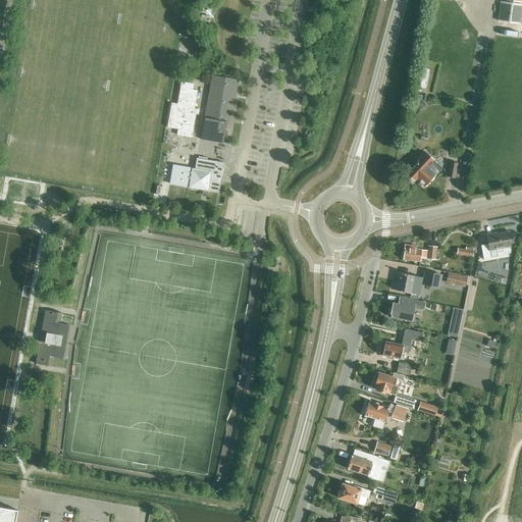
[(521,0),(509,0),(509,4),(502,3),(500,21),(519,24),(521,5),(514,4),(515,1),(521,1),(521,0)]
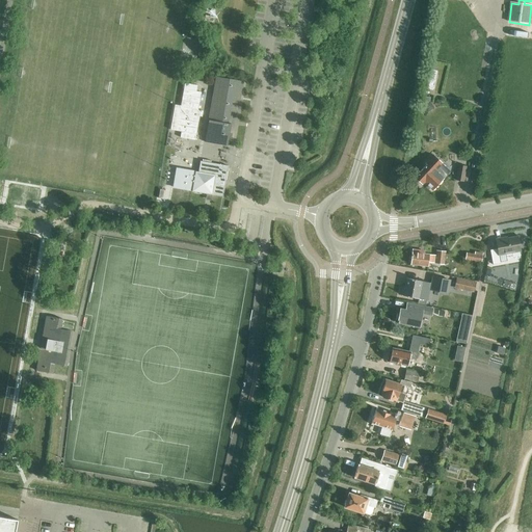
[(232,101),(239,102),(243,80),(231,78),(216,75),(204,140),(227,144),(231,123),(228,122),(232,101)]
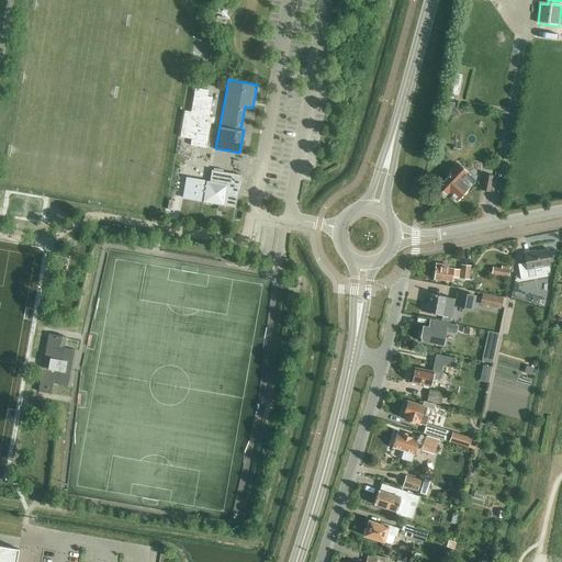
[(211,123),(213,123),(214,117),(210,116),(213,98),(208,97),(209,90),(194,88),(190,111),(184,110),(179,136),(191,138),(190,145),(205,148),(211,123)]
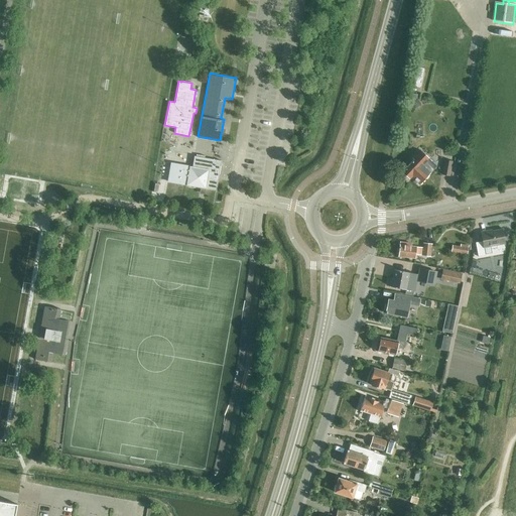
[(410,177),(418,185),(432,169),(416,154),(400,172),(408,179),(410,177)]
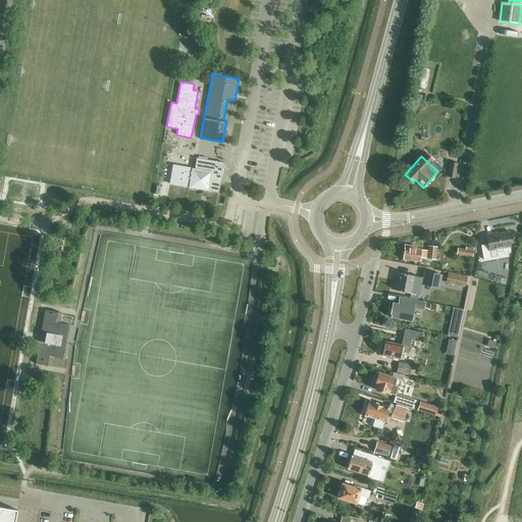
[(207,190),(216,192),(221,161),(195,157),(193,167),(190,167),(187,186),(201,189),(201,191),(207,192),(207,190)]
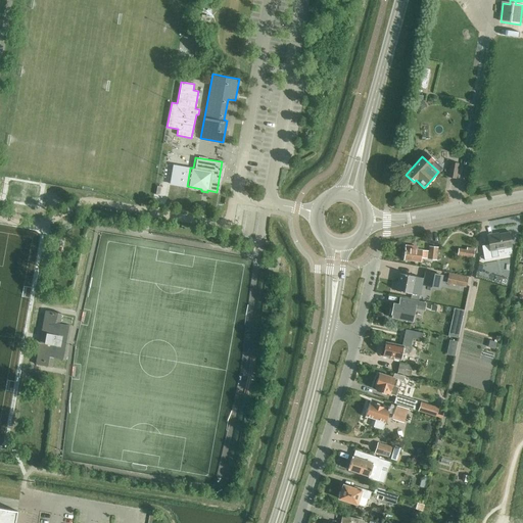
[(448,177),(455,178),(458,163),(450,162),(448,177)]
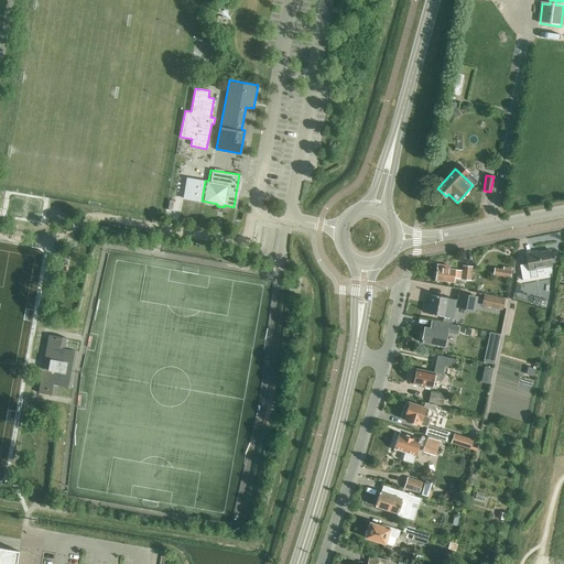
[(535,271),(543,270),(542,268),(550,266),(546,251),(524,255),(525,263),(518,264),(521,280),(529,279),(528,270),(535,269),(535,271)]
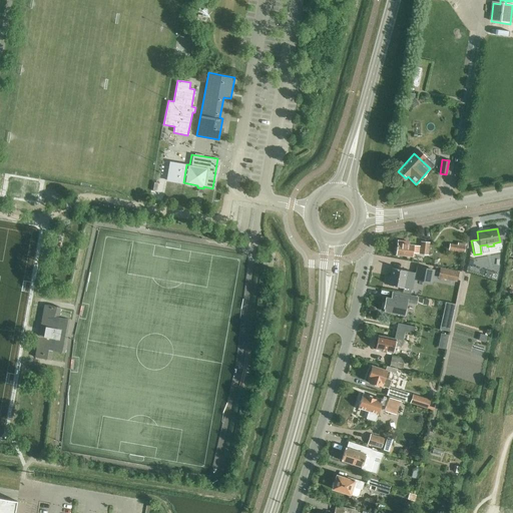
[(420,245),(408,245),(409,241),(402,241),(402,243),(397,243),(396,257),(412,258),(412,253),(427,254),(428,242),(420,241),(420,245)]
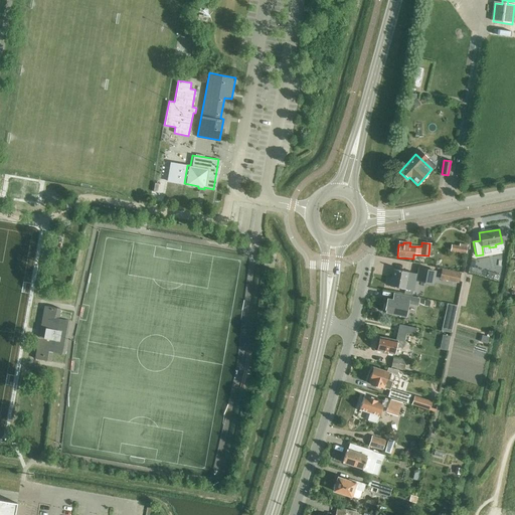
[(450,249),(466,252),(468,244),(460,243),(459,245),(452,243),(450,249)]
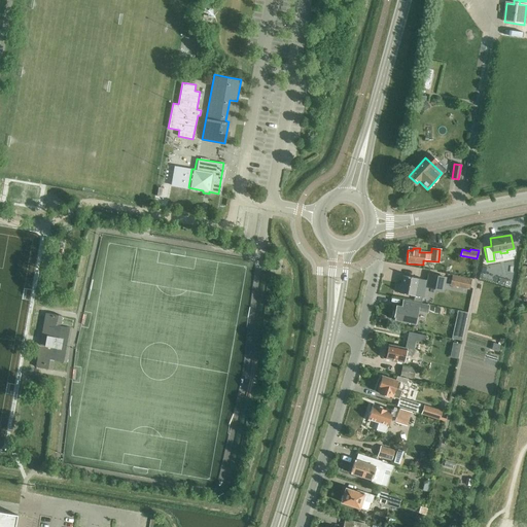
[(399,290),(398,292),(414,295),(414,300),(421,302),(424,286),(443,289),(445,277),(428,274),(427,280),(401,275),(400,283),(398,283),(396,290),(399,290)]
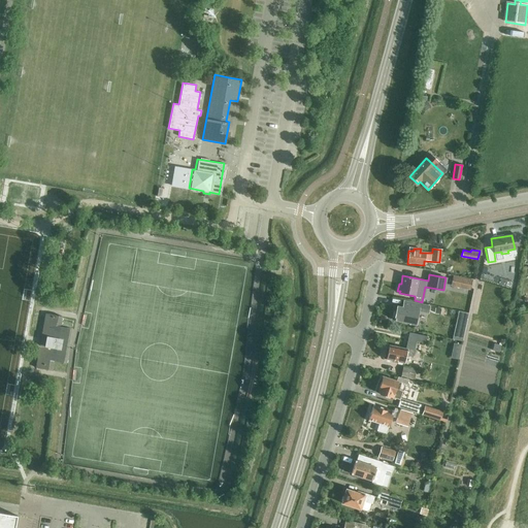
[(451,286),(469,290),(472,278),(453,274),(451,286)]
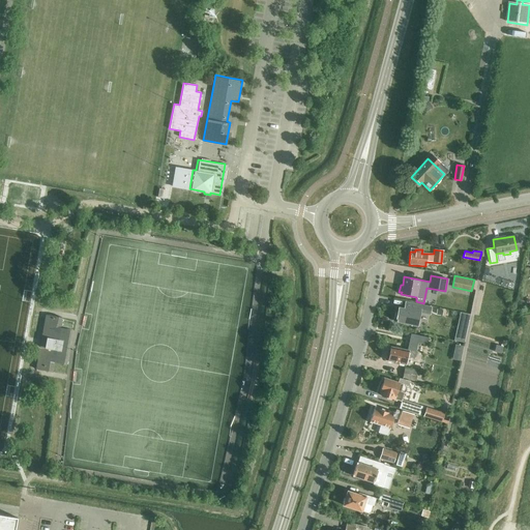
[(420,313),(430,315),(432,307),(416,304),(414,312),(399,307),(398,313),(395,312),(394,318),(398,319),(396,322),(417,327),(420,313)]
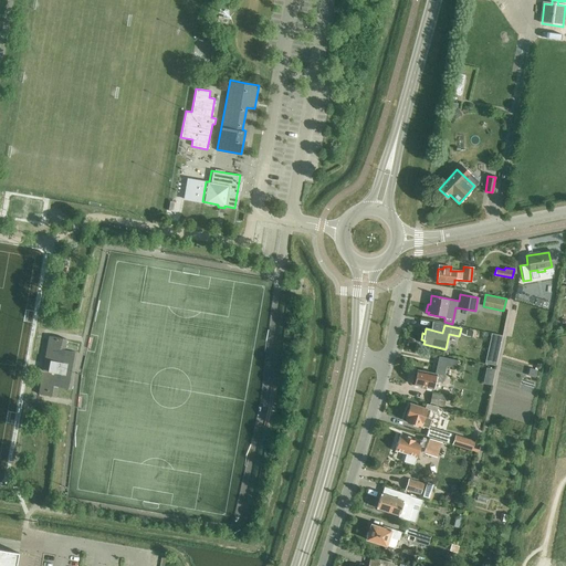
[(493,329),(492,342),(502,343),(503,329),(493,329)]
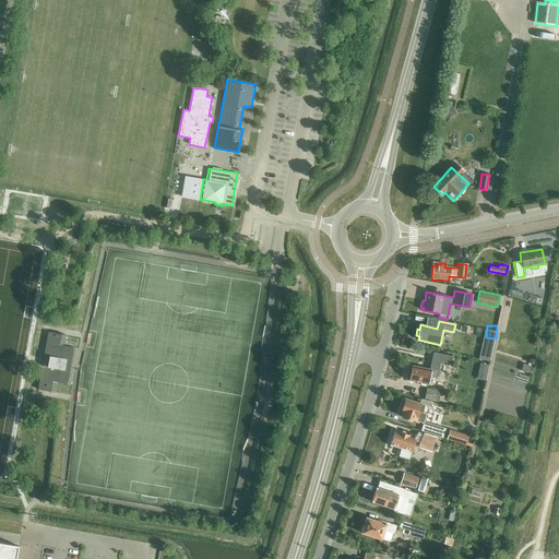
[(66,334),(48,331),(38,389),(56,392),(57,381),(68,383),(74,346),(63,344),(66,334)]
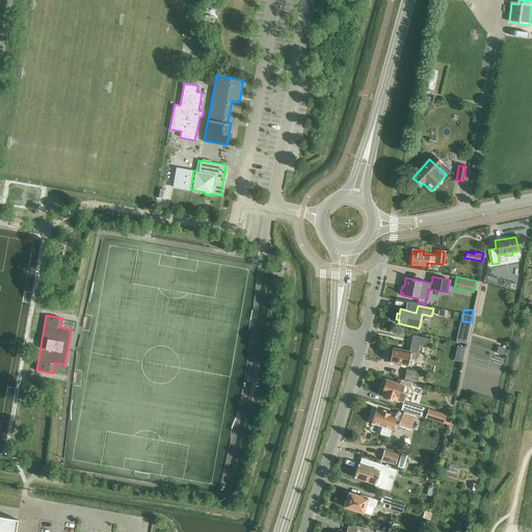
[(408,357),(416,360),(420,344),(428,346),(430,339),(413,335),(408,351),(392,347),(389,362),(406,366),(408,357)]
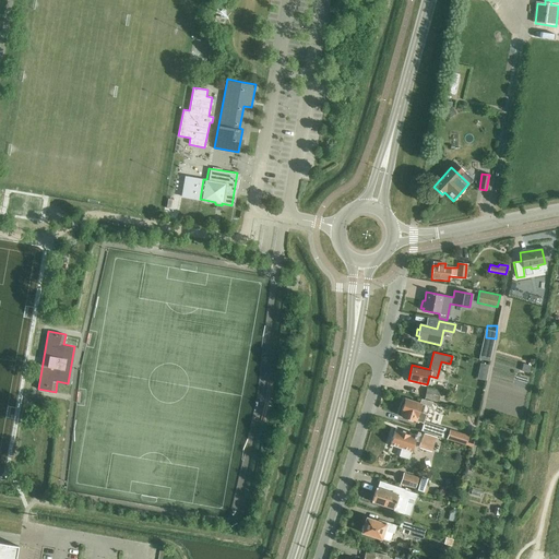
[(440,391),(426,388),(424,397),(438,401),(440,391)]
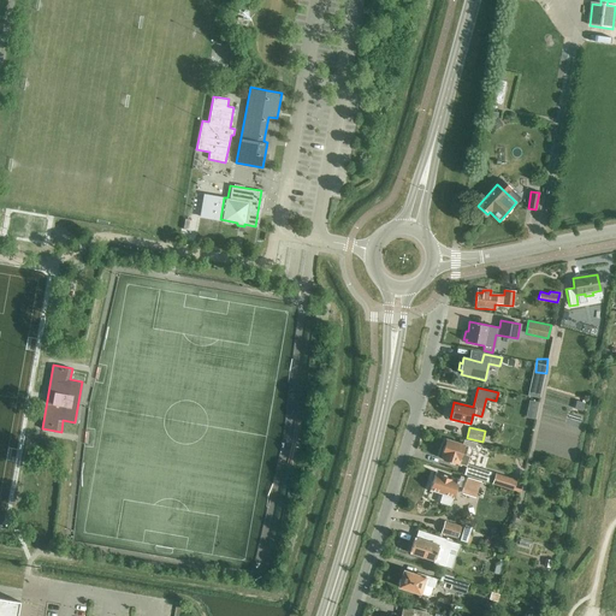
[(467,445),(474,448),(477,442),(463,439),(462,445),(446,440),(439,458),(458,466),(460,463),(466,466),(463,474),(487,481),(491,472),(467,463),(469,458),(471,456),(465,454),(467,445)]
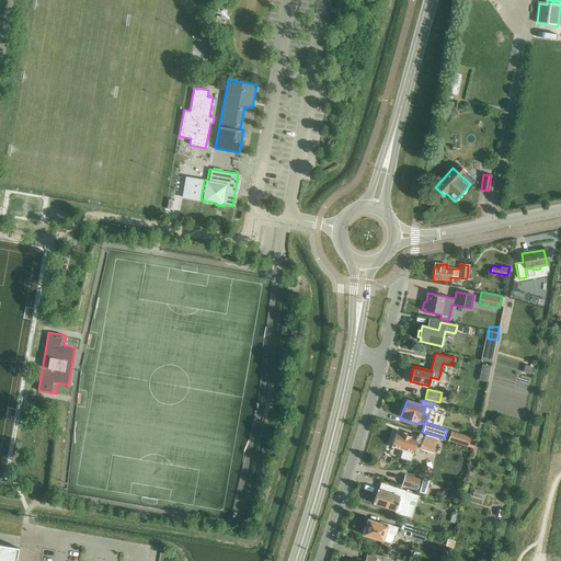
[(448,439),(467,446),(470,436),(450,431),(448,439)]
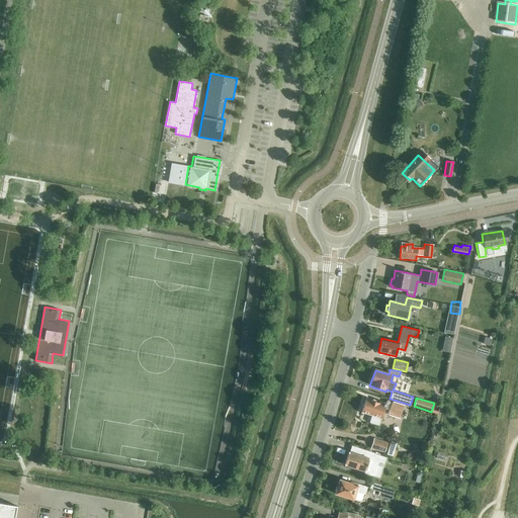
[(385,401),(384,405),(365,399),(361,411),(372,415),(369,422),(379,425),(385,409),(389,410),(387,414),(395,417),(399,405),(385,401)]
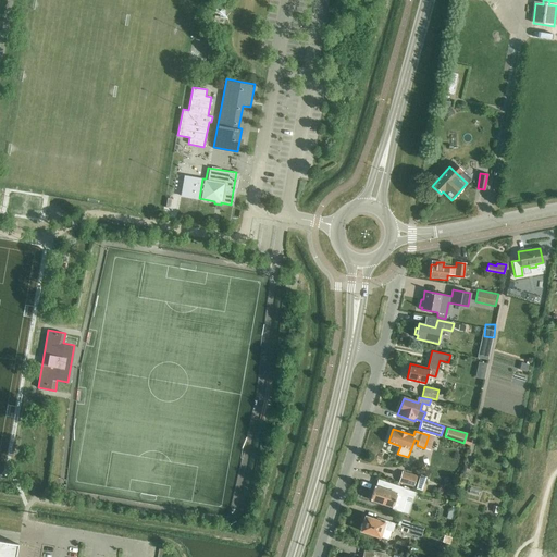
[(420,474),(419,478),(416,477),(416,475),(401,472),(399,482),(412,485),(416,486),(416,487),(422,490),(426,477),(420,474)]
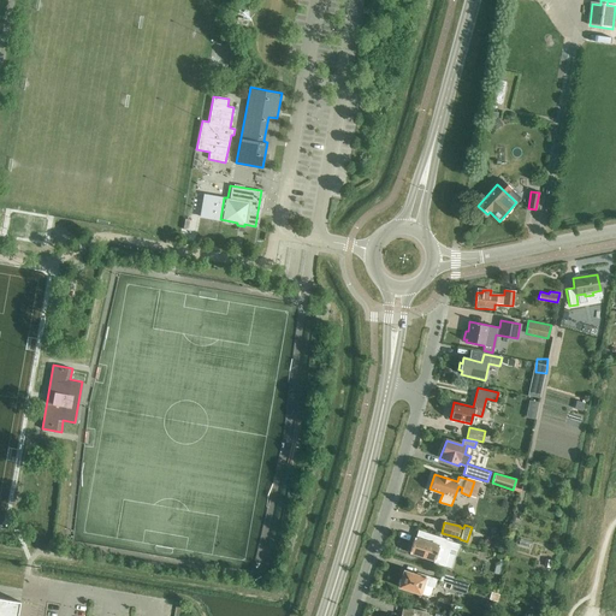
[(428,542),(414,537),(409,552),(434,561),(433,563),(444,566),(450,548),(456,550),(458,544),(446,540),(446,539),(431,534),(428,542)]
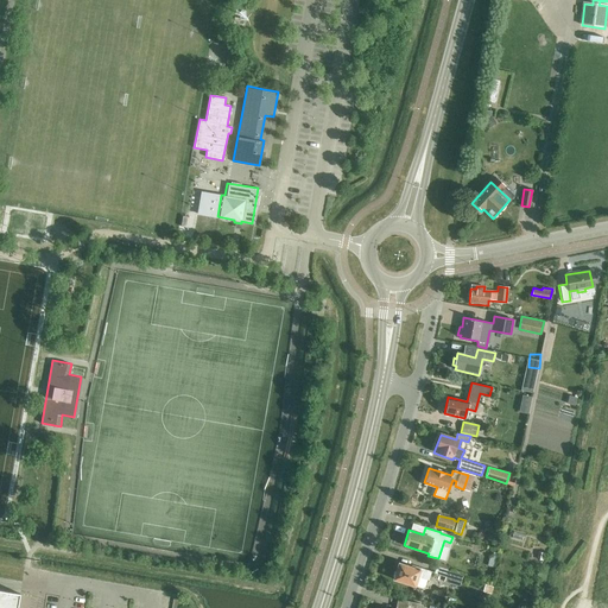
[(411,564),(410,568),(398,563),(392,578),(420,589),(424,587),(428,580),(429,580),(431,571),(411,564)]
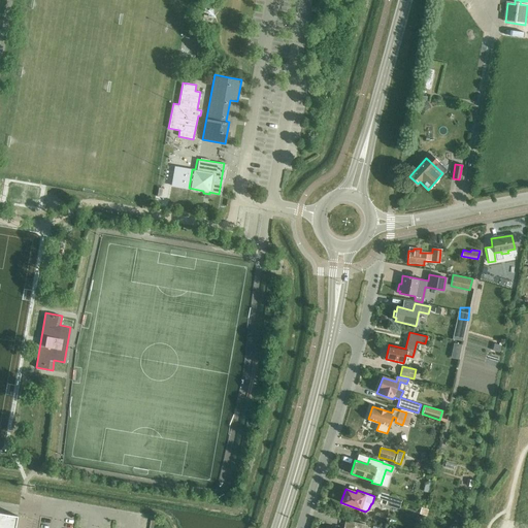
[(387,500),(389,494),(385,493),(381,492),(378,491),(376,497),(387,500)]
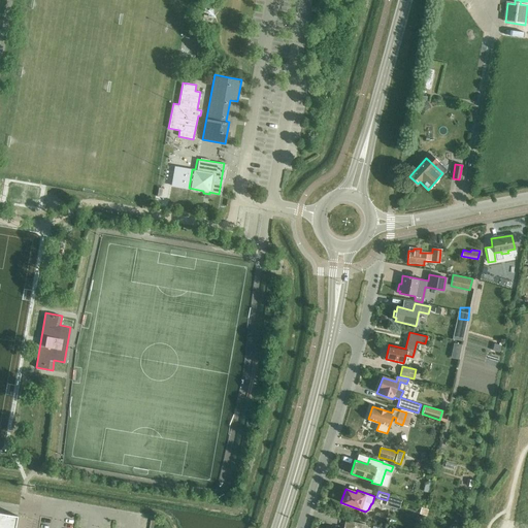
[(288,497),(285,506),(291,508),(294,499),(288,497)]
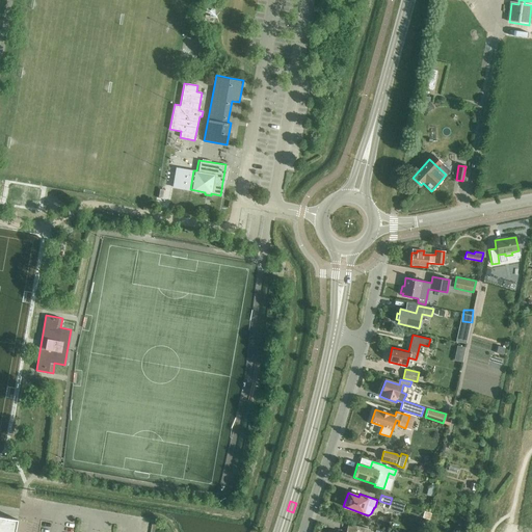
[(0,531),(15,531),(18,520),(0,516),(0,531)]
